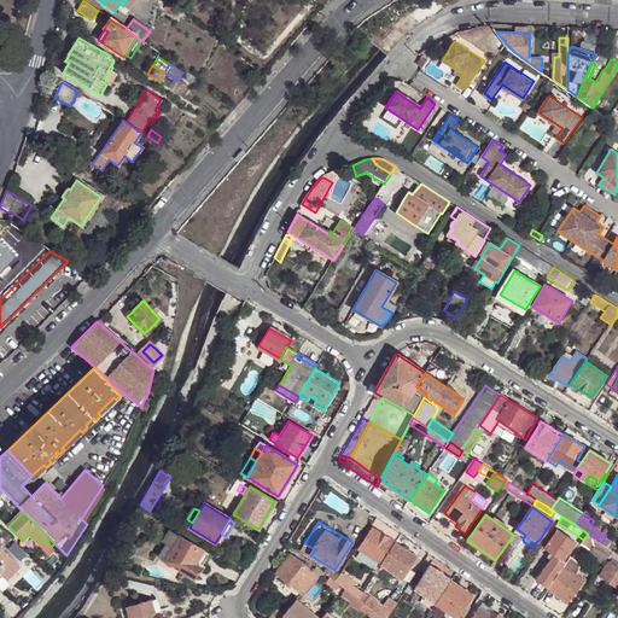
[(377,570),(378,571),(396,543),(373,529),(360,549),(378,560),(373,567),(374,569),(372,571),(375,572),(377,570)]
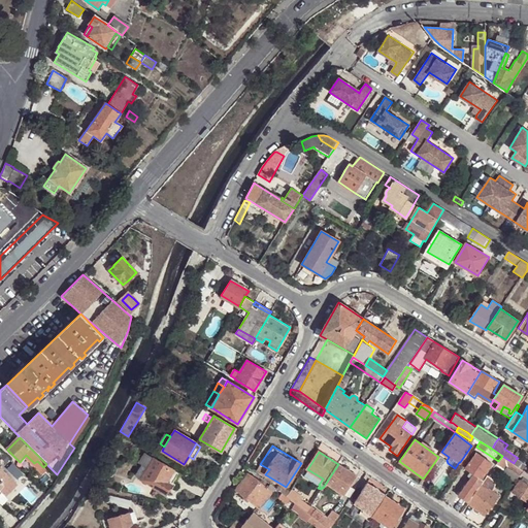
[(467,503),(484,481),(481,479),(492,463),(476,452),(465,468),(470,472),(467,476),(470,480),(459,496),(467,503)]
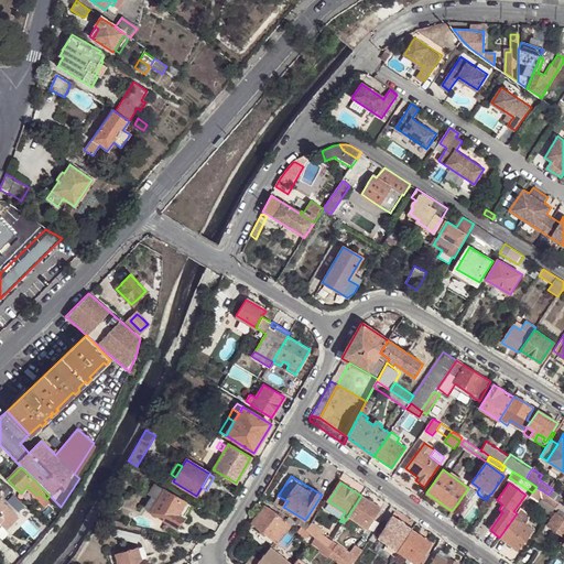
[(177,516),(185,502),(158,487),(153,495),(147,507),(144,509),(177,528),(183,518),(177,516)]
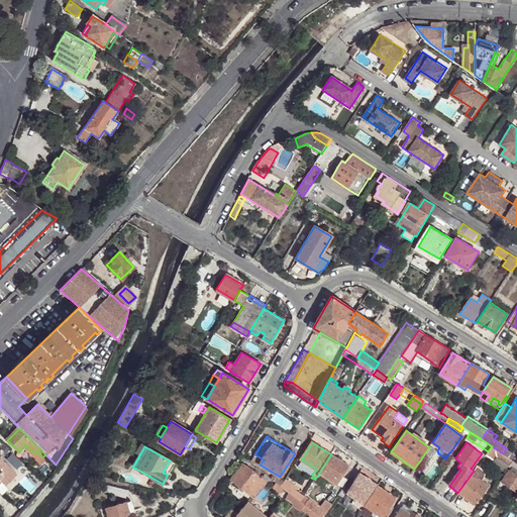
[(492,446),(488,451),(486,454),(494,460),(493,462),(505,471),(509,464),(512,460),(507,456),(503,453),(492,446)]
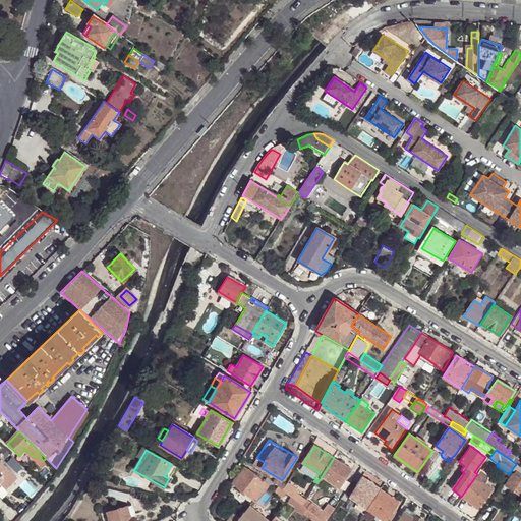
[(514,455),(511,460),(516,464),(520,459),(514,455)]
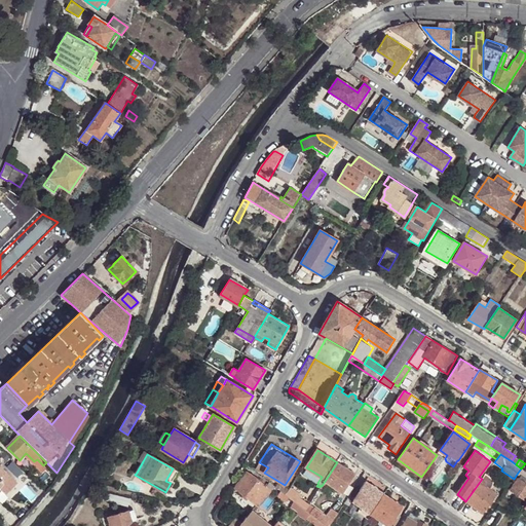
[(137,473),(143,461),(141,460),(134,472),(137,473)]
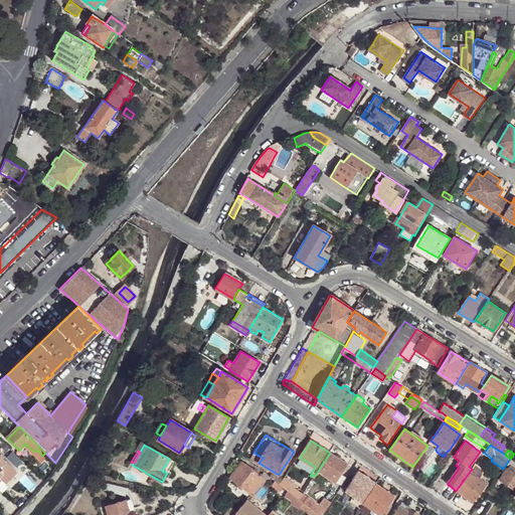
[(330,453),(315,476),(317,477),(321,473),(336,483),(348,464),(330,453)]
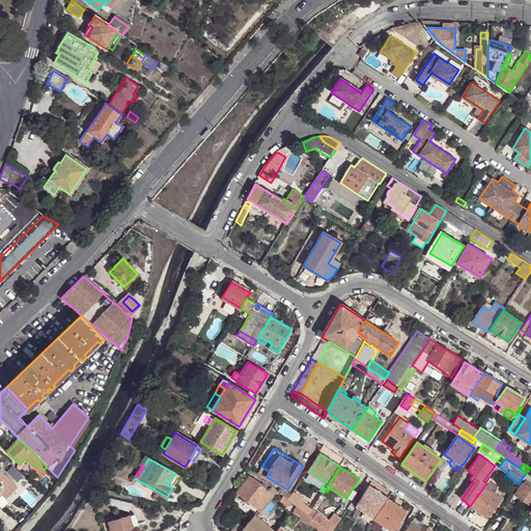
[(0,470),(0,496),(2,495),(5,499),(17,486),(0,470)]
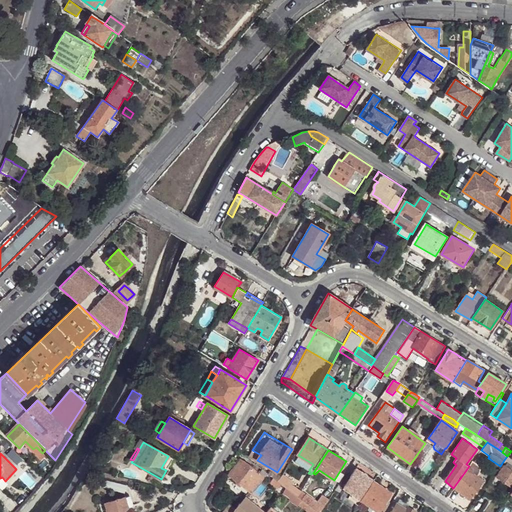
[(480,455),(474,462),(478,465),(483,457),(480,455)]
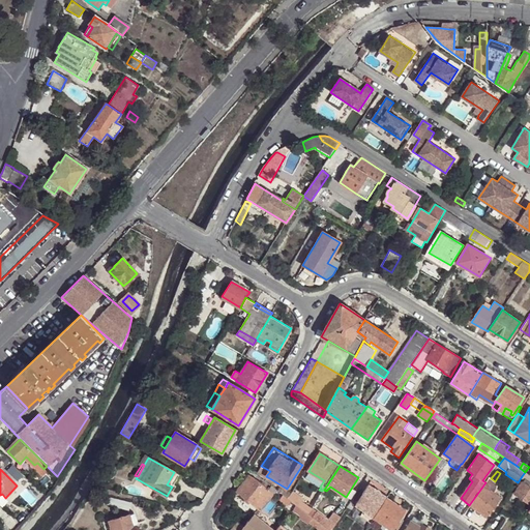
[(97,472),(93,483),(100,486),(105,475),(97,472)]
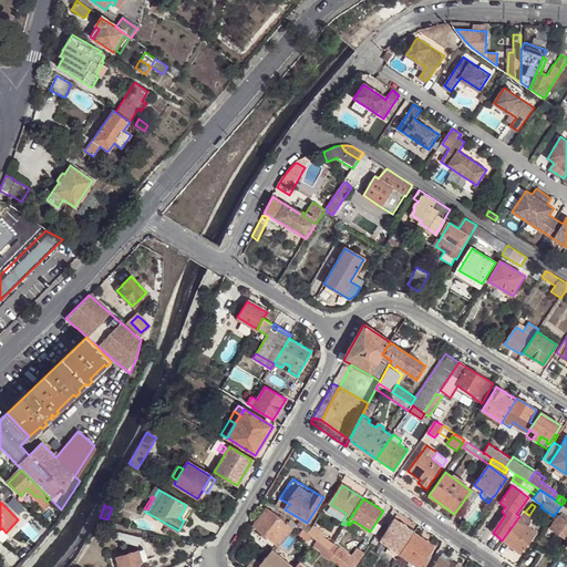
[(192,508),(186,505),(178,518),(184,521),(192,508)]
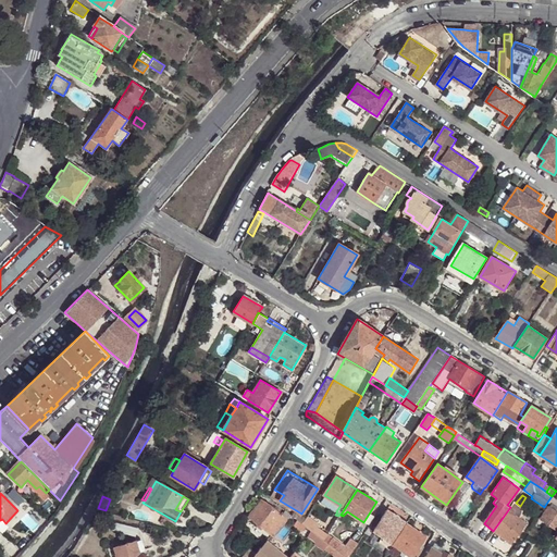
[(274,537),(288,520),(284,517),(286,515),(283,512),(281,515),(260,498),(252,509),(255,510),(249,518),(274,537)]
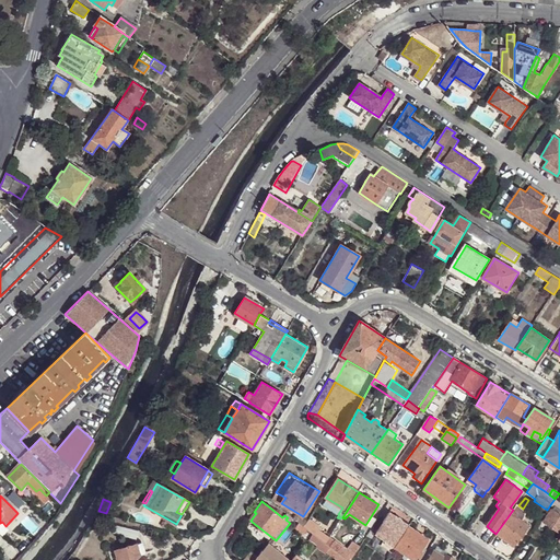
[(518,505),(517,504),(513,510),(496,534),(502,538),(501,539),(501,541),(503,544),(506,545),(509,543),(514,547),(529,526),(522,521),(524,516),(525,515),(525,512),(523,509),(518,505)]
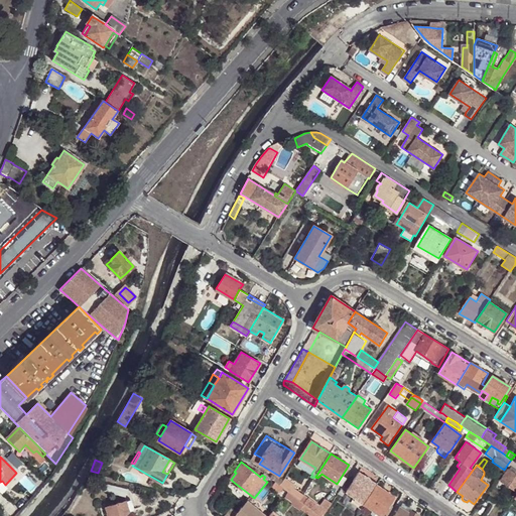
[(515,474),(509,470),(501,481),(515,491),(515,474)]
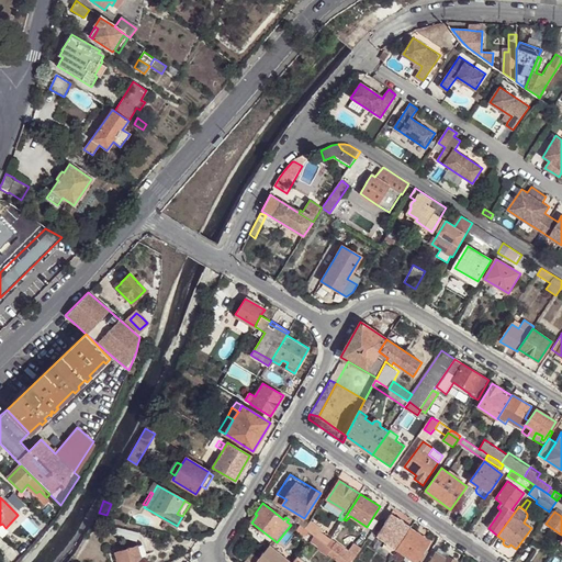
[(377,536),(396,549),(409,528),(390,515),(377,536)]
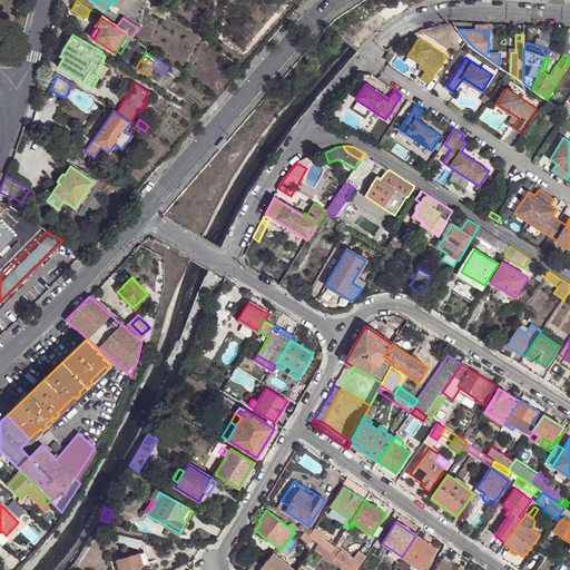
[(302,524),(298,528),(305,533),(310,536),(312,532),(302,524)]
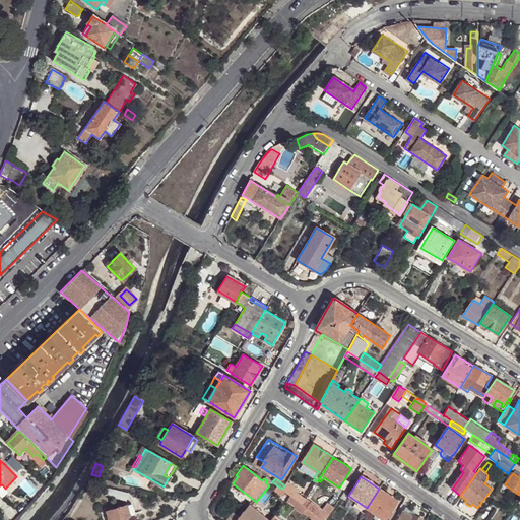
[(299,489),(287,480),(284,485),(282,489),(285,492),(291,496),(295,499),(303,504),(307,498),(297,491),(299,489)]
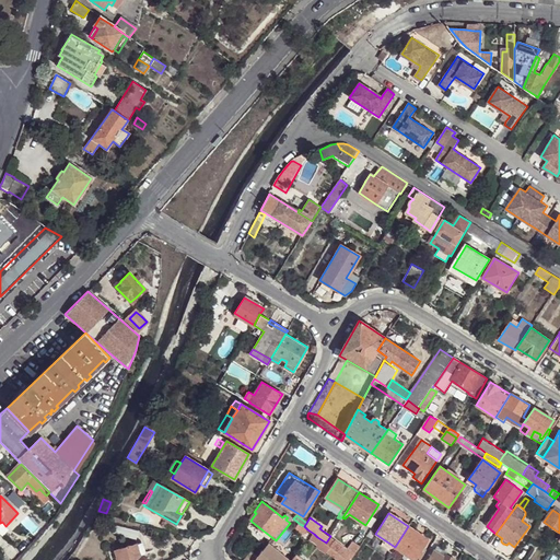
[(109,533),(136,539),(138,532),(112,524),(109,533)]
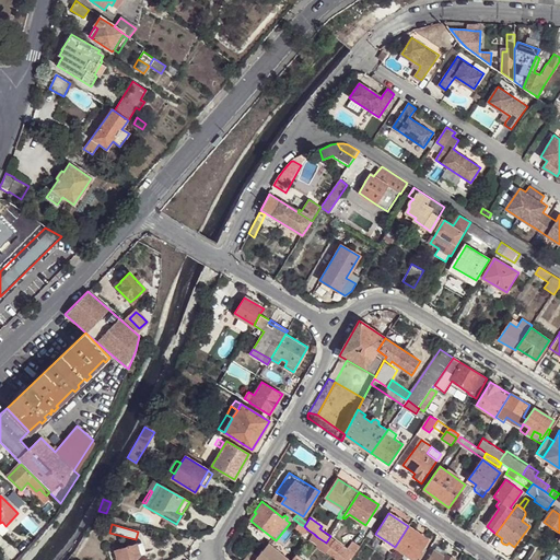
[(307,529),(304,526),(300,524),(296,528),(303,534),(307,529)]
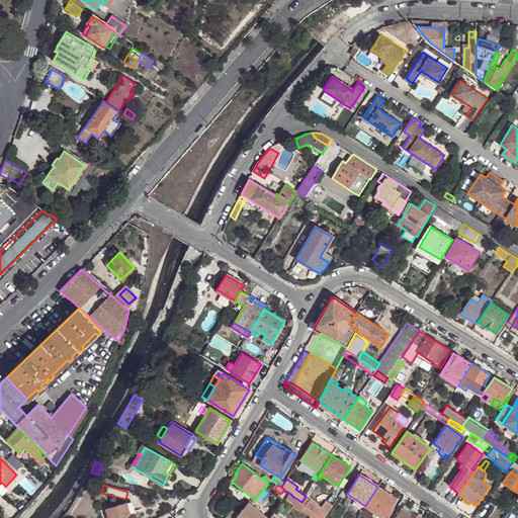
[(377,487),(365,506),(381,517),(386,517),(392,512),(387,510),(390,506),(395,499),(377,487)]
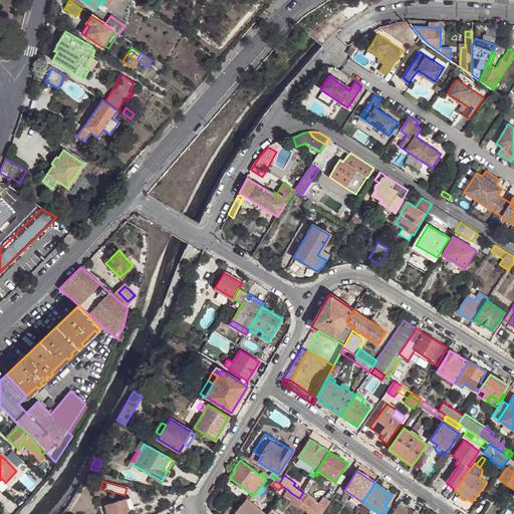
[(316,502),(303,492),(299,498),(311,508),(319,513),(321,513),(329,502),(321,496),(316,502)]
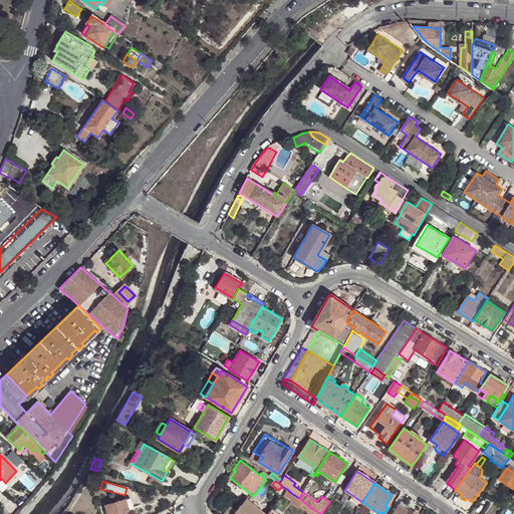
[(133,513),(127,498),(104,505),(107,513),(133,513)]
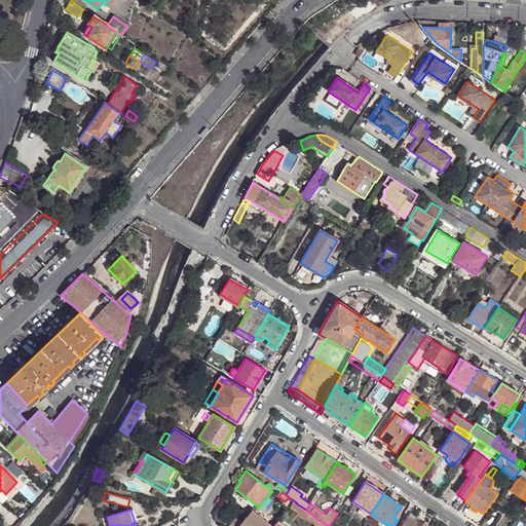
[(313,525),(318,520),(306,510),(301,517),(312,525),(313,525)]
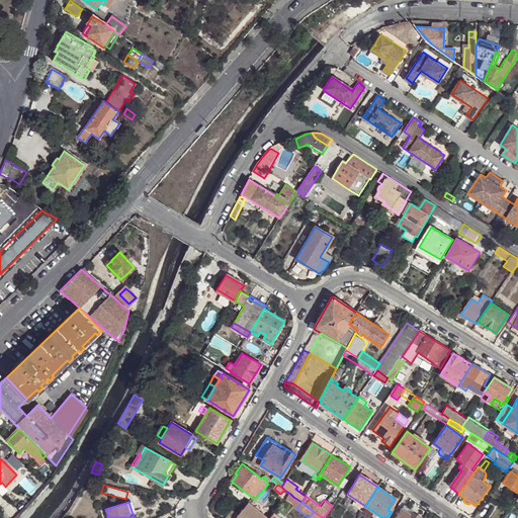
[(265,517),(248,504),(238,515),(235,517),(265,517)]
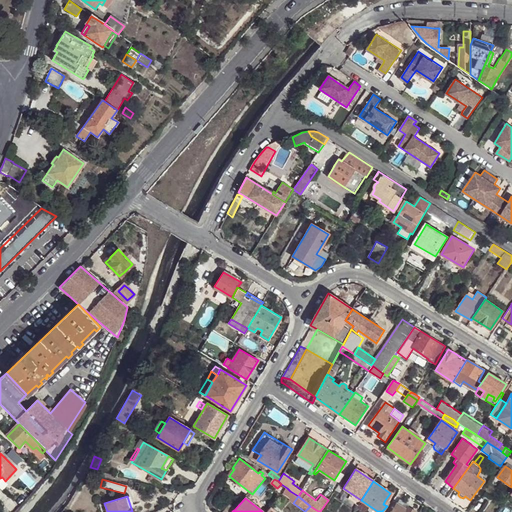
[(399,500),(397,503),(406,509),(407,507),(408,506),(399,500)]
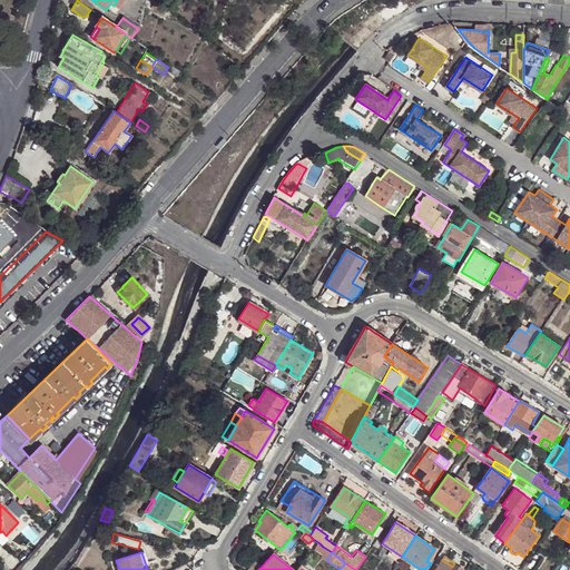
[(452,567),(442,560),(435,569),(462,569),(453,564),(452,567)]
